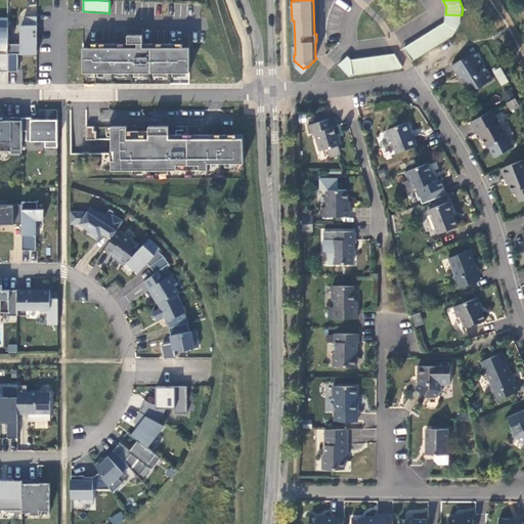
[(461,24),(462,15),(445,14),(445,23),(404,48),(412,61),(453,36),(461,24)]
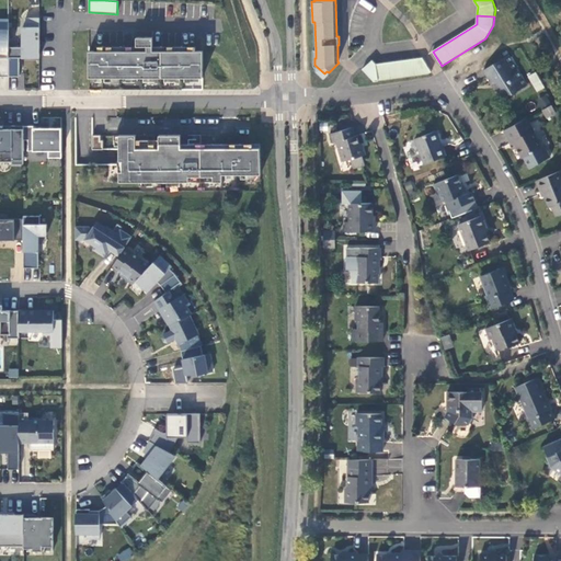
[(39,57),(39,18),(26,18),(26,27),(23,27),(23,47),(9,47),(9,76),(20,76),(20,57),(39,57)]
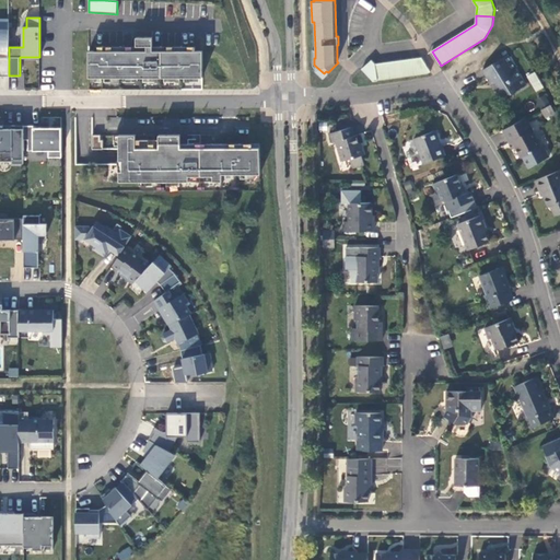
[(0,76),(9,76),(9,47),(9,19),(0,19),(0,76)]
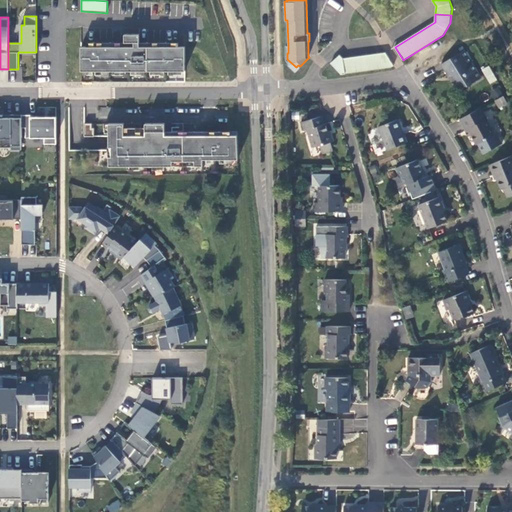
[(81,46),(81,71),(185,71),(185,46),(179,46),(179,42),(140,42),(140,34),(125,34),(125,42),(88,42),(88,46),(81,46)]
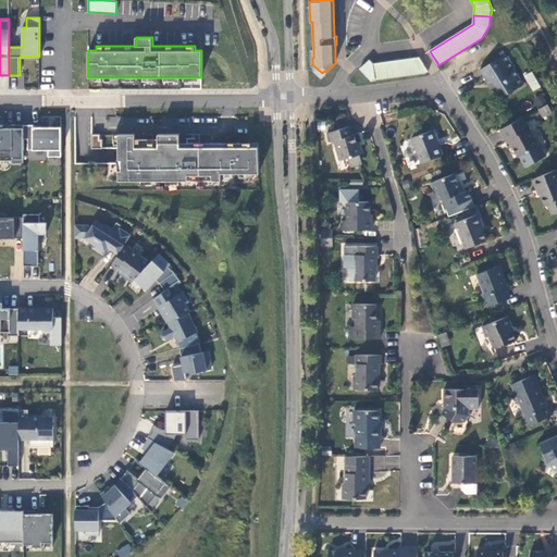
[(508,94),(523,84),(505,53),(480,70),(490,85),(493,83),(498,91),(508,94)]
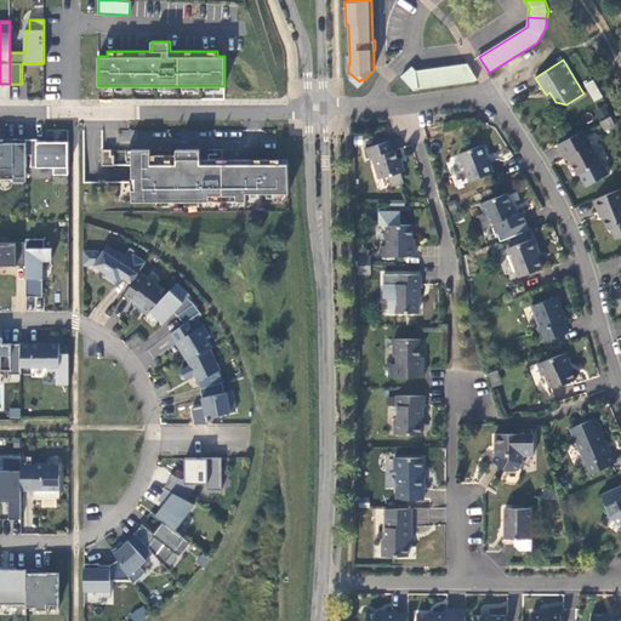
[(478,79),(468,63),(416,70),(419,90),(474,81),(478,79)]
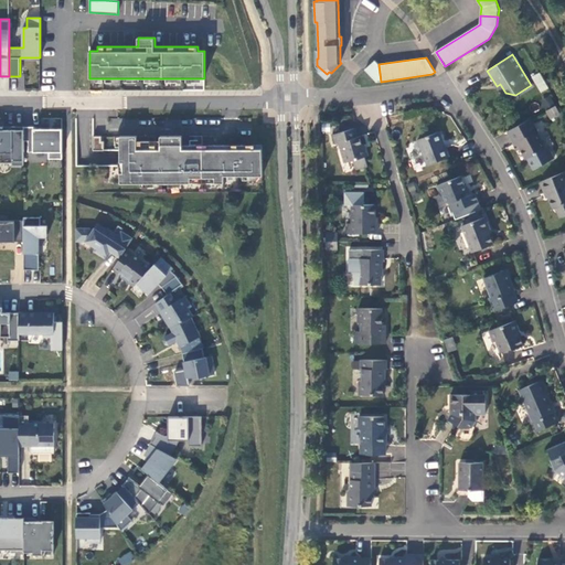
[(376,82),(381,82),(379,64),(375,60),(365,70),(376,82)]
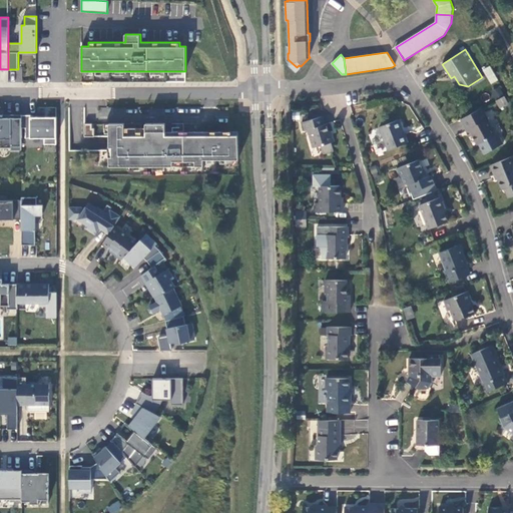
[(491,66),(484,69),(492,83),(498,79),(491,66)]
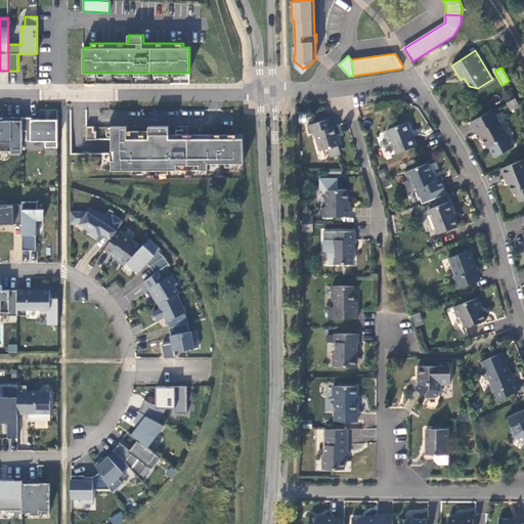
[(464,85),(469,86),(464,78),(461,80),(464,85)]
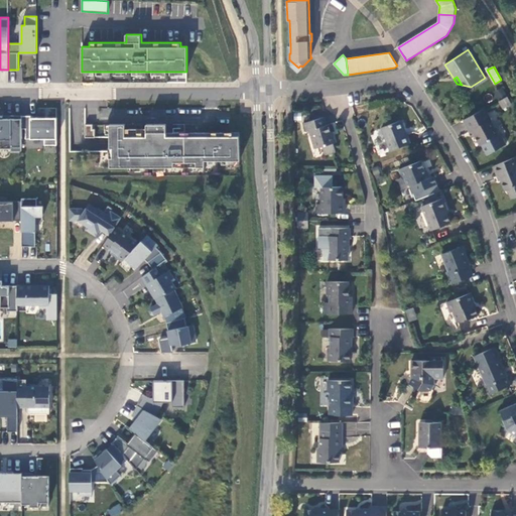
[(496,94),(500,101),(508,97),(504,90),(496,94)]
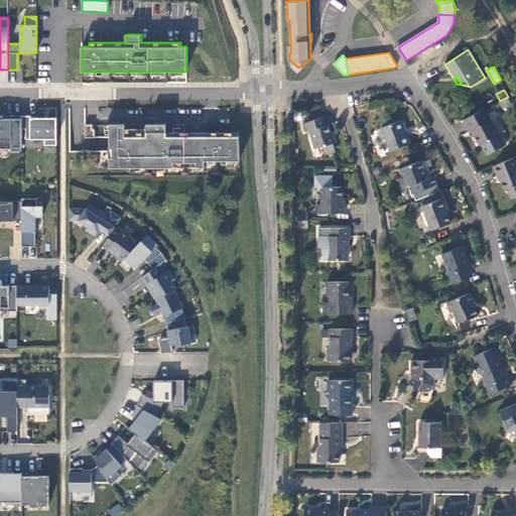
[(512,104),(508,97),(500,101),(504,108),(512,104)]
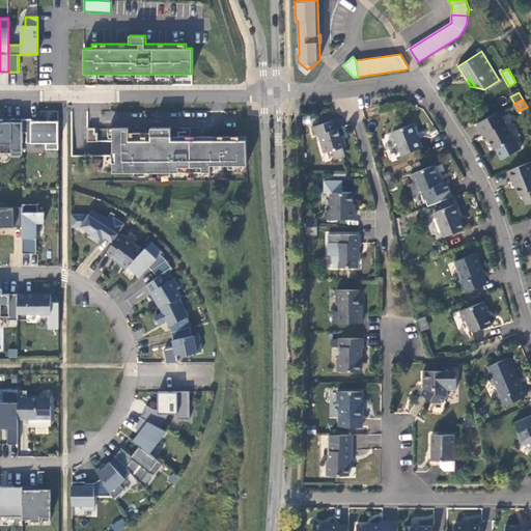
[(513,138),(499,111),(477,123),(484,136),(486,135),(490,140),(495,149),(497,148),(502,159),(522,148),(515,137),(513,138)]
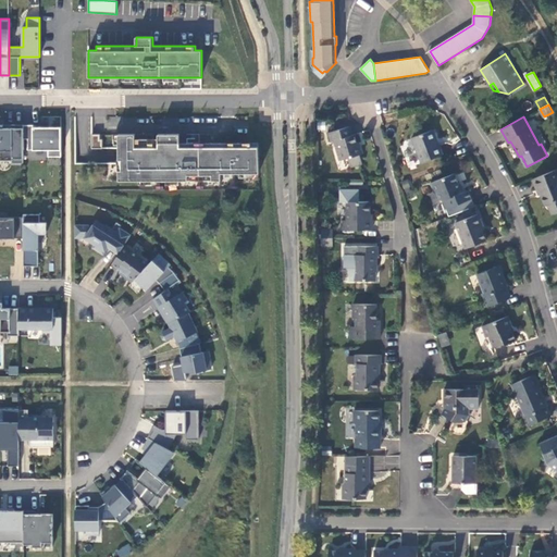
[(3,125),(0,124),(0,150),(0,151),(0,159),(0,160),(12,161),(23,161),(24,139),(24,125),(12,125),(12,127),(3,127),(3,125)]
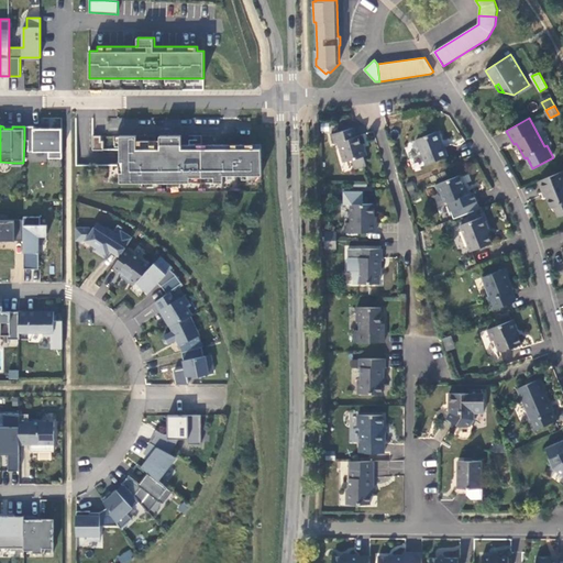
[(34,127),(24,127),(24,141),(29,141),(29,151),(48,152),(48,158),(63,158),(63,129),(34,128),(34,127)]
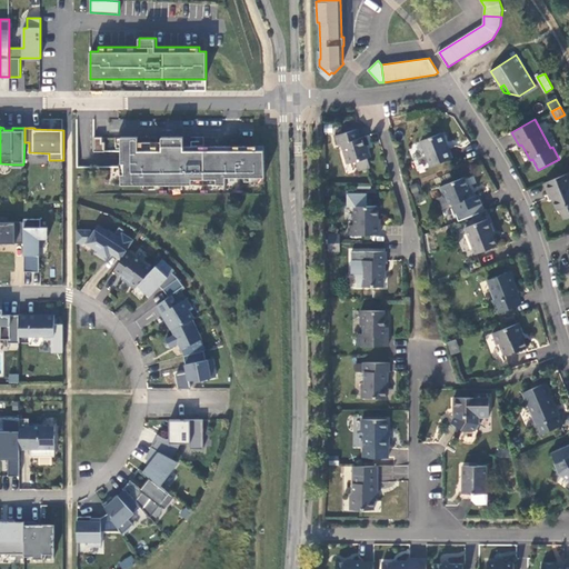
[(358,129),(337,136),(339,145),(342,143),(348,163),(356,161),(359,170),(370,167),(368,158),(371,157),(368,146),(365,146),(362,138),(360,138),(358,129)]
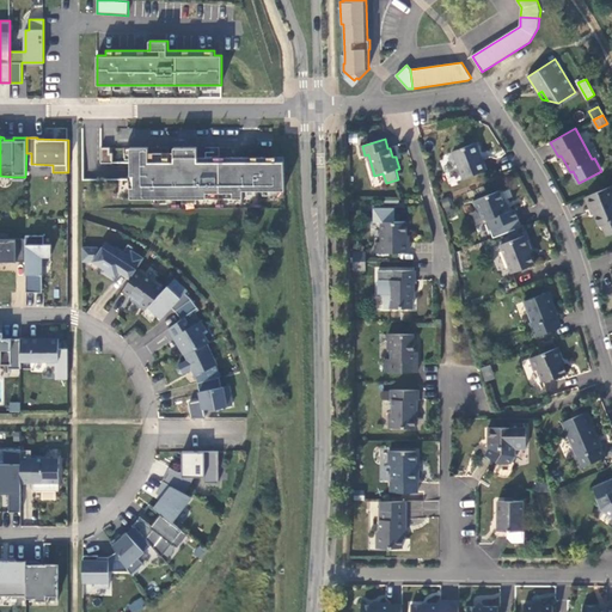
[(464,179),(488,170),(483,159),(482,160),(479,153),(481,153),(477,142),(453,152),(464,179)]
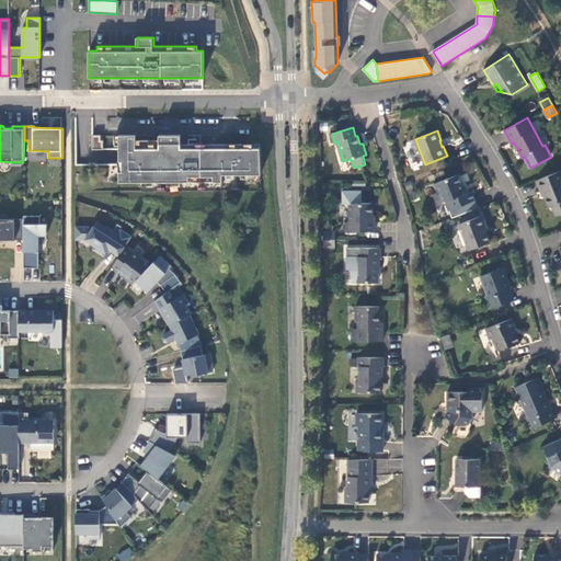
[(101,136),(92,135),(92,149),(103,149),(103,140),(101,140),(101,136)]
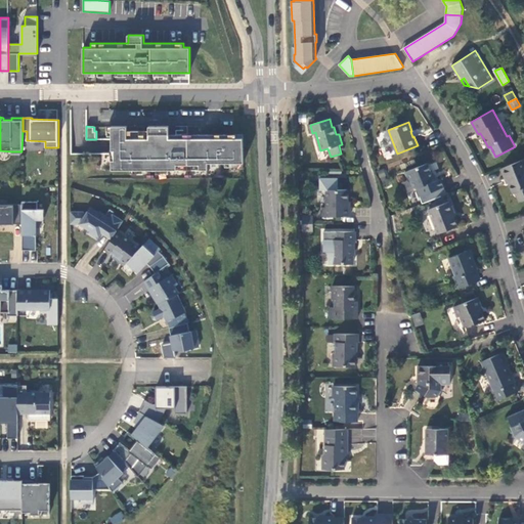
[(127,131),(127,126),(112,126),(112,170),(177,170),(177,165),(200,165),(200,170),(208,170),(208,163),(244,163),(242,139),(236,139),(131,138),(131,145),(127,144),(127,131)]
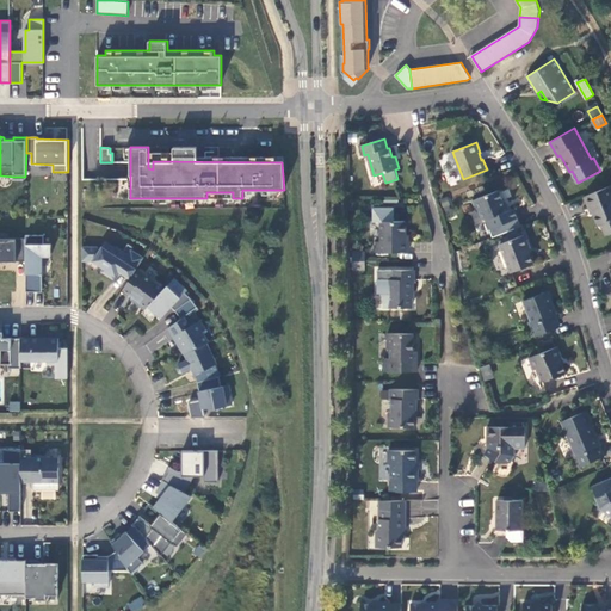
[(197,147),(174,147),(174,153),(174,156),(197,156),(197,147)]
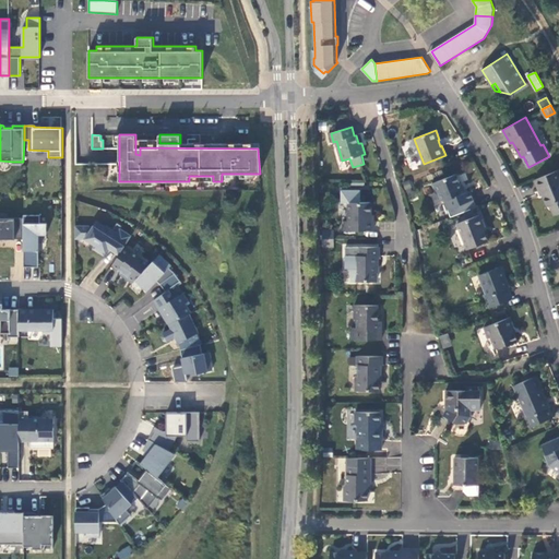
[(159,143),(159,140),(135,140),(135,154),(140,155),(140,147),(252,149),(252,143),(180,143),(159,143)]
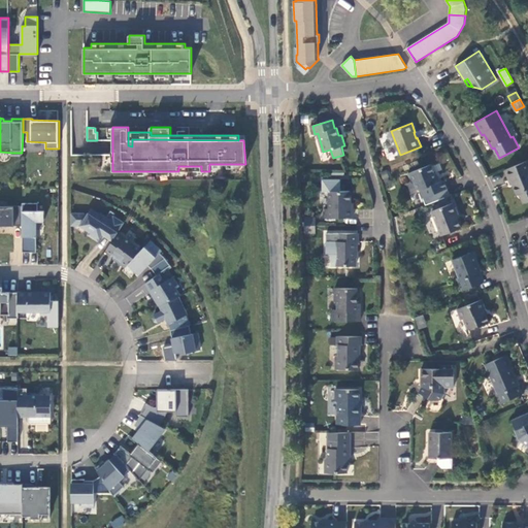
[(527,160),(505,170),(509,179),(510,178),(518,195),(520,194),(524,204),(527,201),(527,160)]
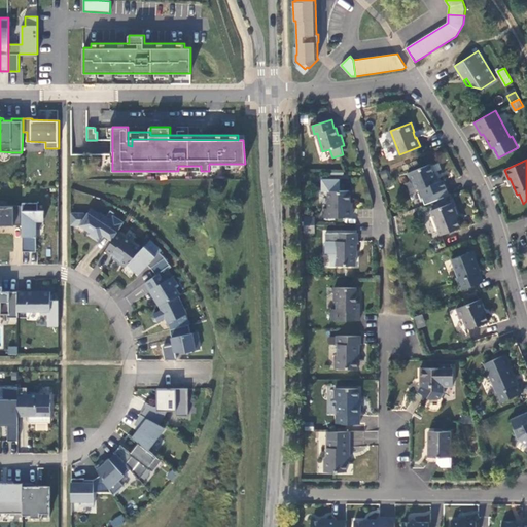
[(422,198),(447,188),(443,179),(442,180),(436,181),(434,175),(430,164),(408,173),(411,181),(414,182),(416,188),(419,189),(422,198)]
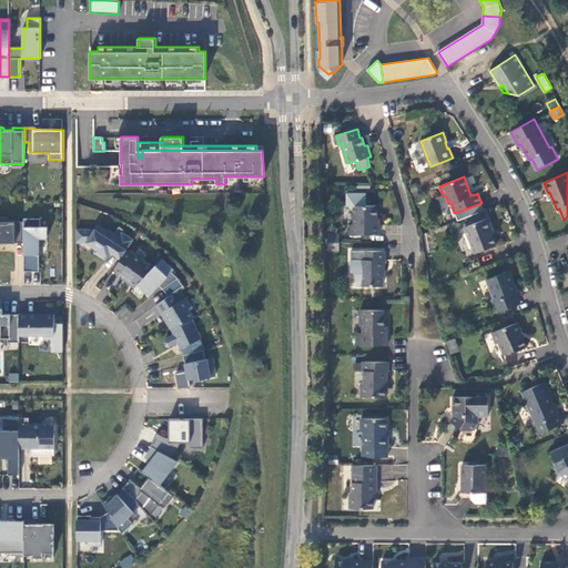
[(351,234),(381,234),(381,224),(377,224),(377,205),(354,205),(354,224),(351,224),(351,234)]
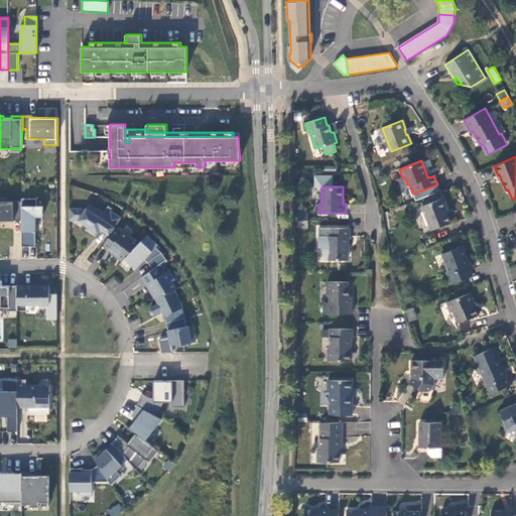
[(21,221),(22,202),(6,202),(7,197),(0,197),(0,220),(7,221),(21,221)]
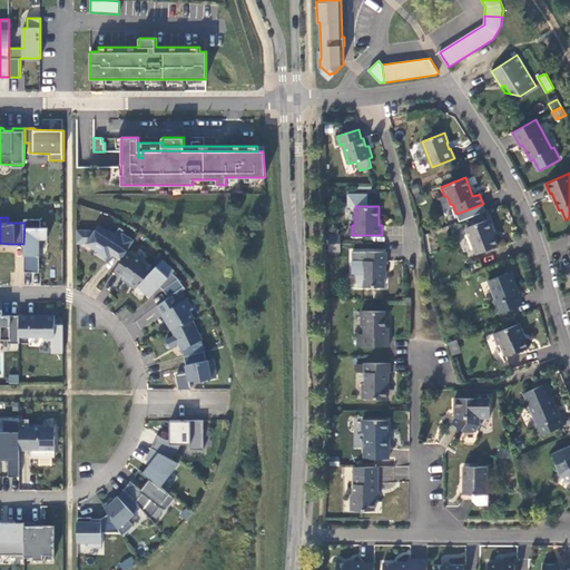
[(41,219),(25,219),(25,223),(23,244),(23,272),(35,272),(35,255),(39,255),(39,238),(48,238),(48,228),(40,228),(41,219)]
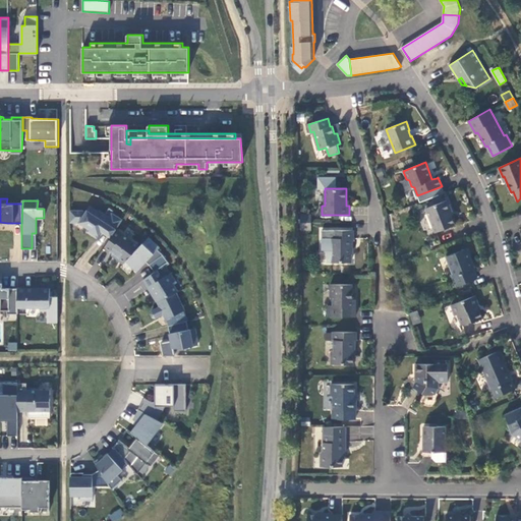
[(450,211),(451,210),(448,200),(426,209),(436,232),(455,225),(450,211)]
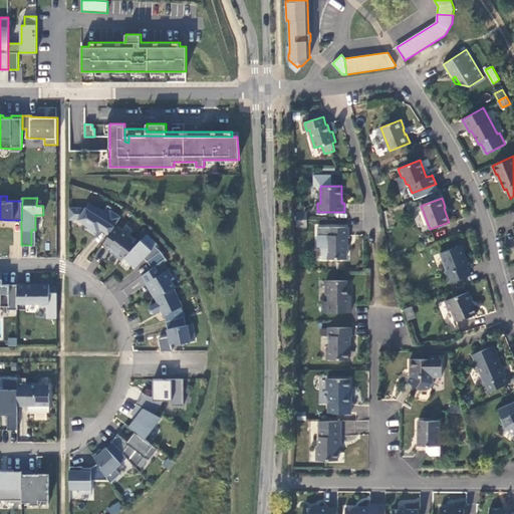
[(109,234),(115,226),(121,217),(110,210),(108,214),(98,208),(97,209),(88,203),(85,210),(82,208),(69,208),(69,219),(78,220),(87,225),(85,228),(95,235),(100,228),(109,234)]
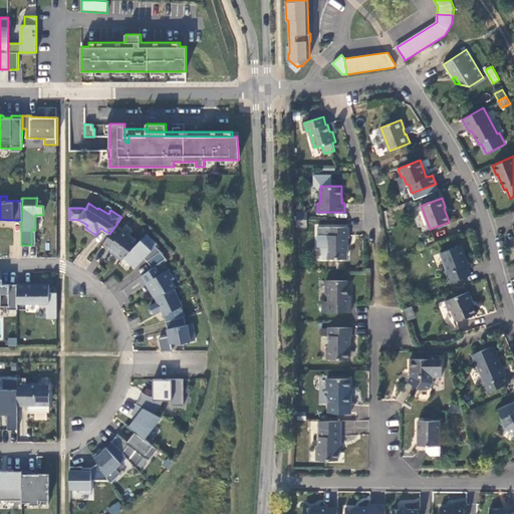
[(124,257),(138,243),(115,226),(109,234),(103,243),(113,250),(111,252),(121,260),(124,257)]
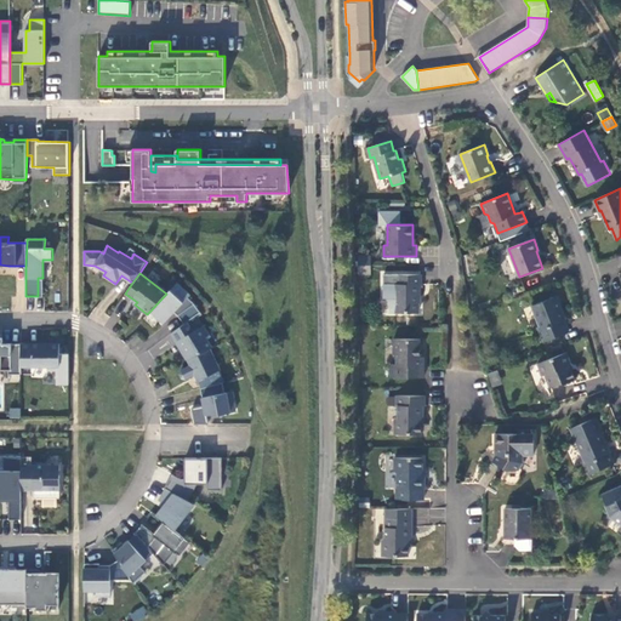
[(420,285),(421,285),(421,274),(397,274),(397,284),(397,313),(419,313),(419,295),(420,295),(420,285)]
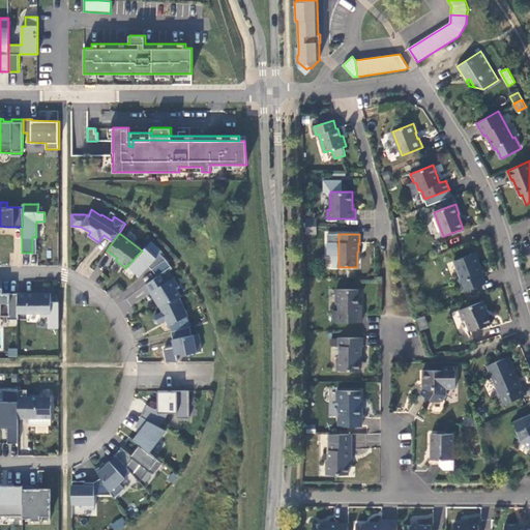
[(157,276),(159,274),(171,266),(166,259),(160,255),(163,252),(151,241),(142,251),(128,265),(140,276),(149,266),(153,270),(157,276)]
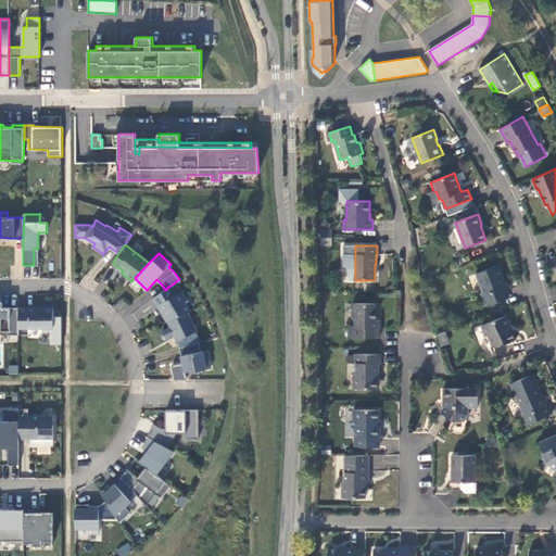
[(487,305),(509,297),(503,278),(504,278),(500,267),(489,272),(485,270),(477,273),(485,293),(482,294),(487,305)]
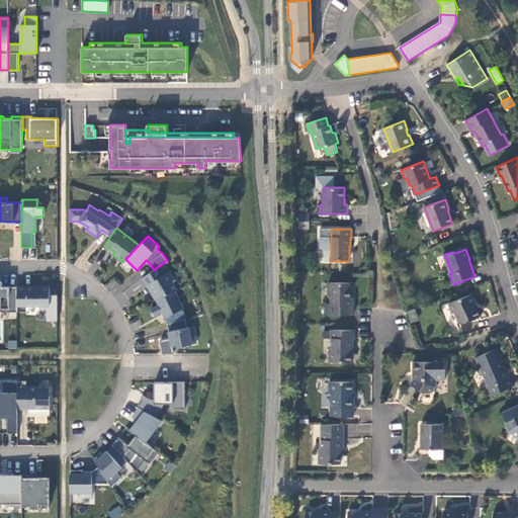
[(157,299),(175,291),(177,290),(171,281),(174,279),(169,271),(161,277),(156,268),(154,270),(143,278),(152,293),(155,291),(159,298),(156,299),(157,299)]
